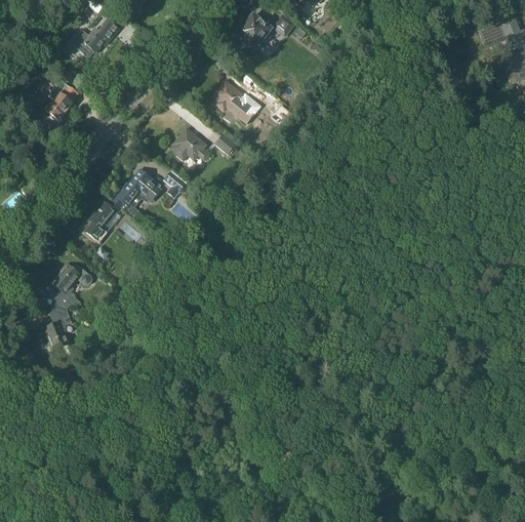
[(84,0),(89,4),(88,4),(97,12),(107,2),(105,0),(84,0)]
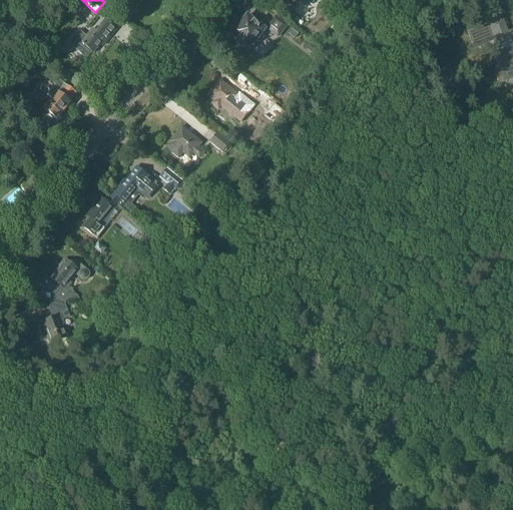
[(119,14),(113,21),(119,25),(124,18),(119,14)]
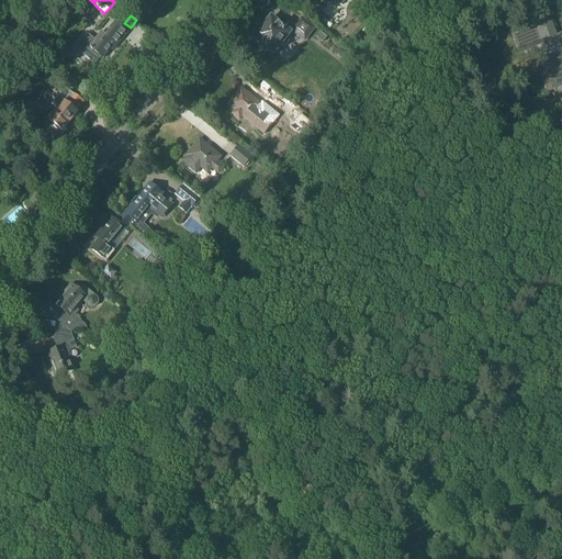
[(260,28),(258,26),(251,35),(260,42),(259,43),(261,45),(262,46),(265,47),(267,48),(267,47),(269,49),(276,41),(280,44),(281,44),(282,43),(285,42),(287,41),(289,38),(289,36),(290,33),(290,32),(290,31),(291,31),(270,15),(260,28)]
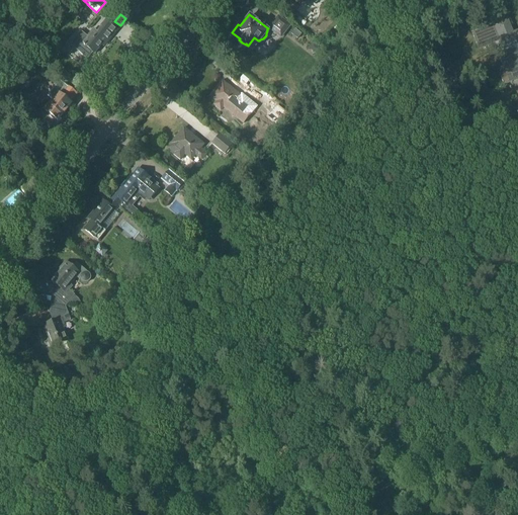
[(278,15),(269,26),(280,34),(289,23),(278,15)]
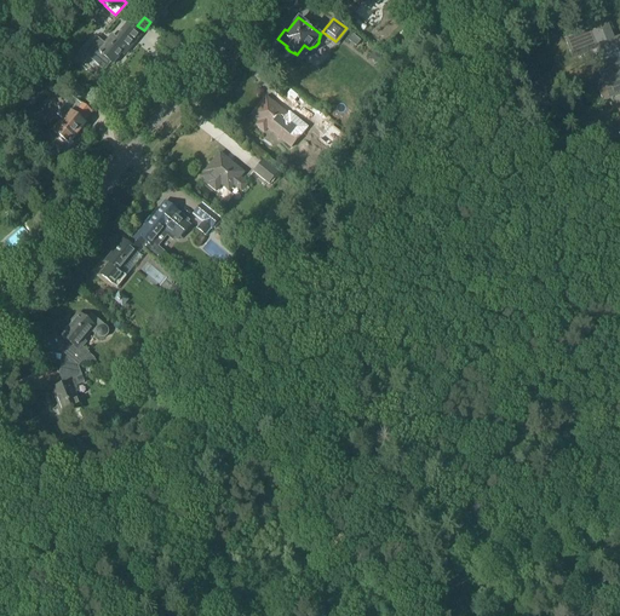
[(601,70),(606,84),(619,76),(619,72),(616,64),(619,62),(619,33),(614,35),(607,19),(566,36),(574,57),(600,46),(608,68),(601,70)]
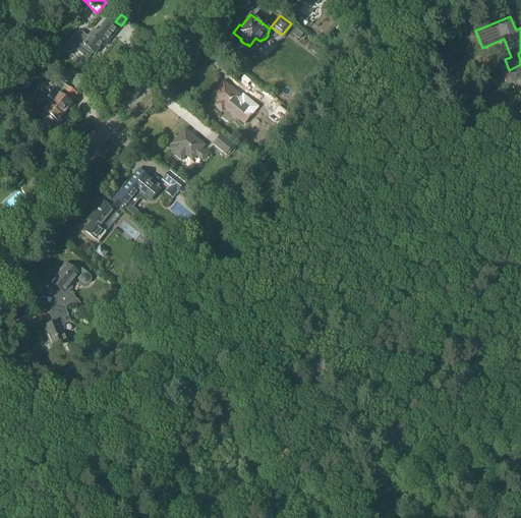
[(107,40),(117,27),(107,19),(98,31),(94,29),(88,36),(83,33),(78,39),(95,52),(100,46),(99,46),(102,42),(104,43),(106,40),(107,40)]
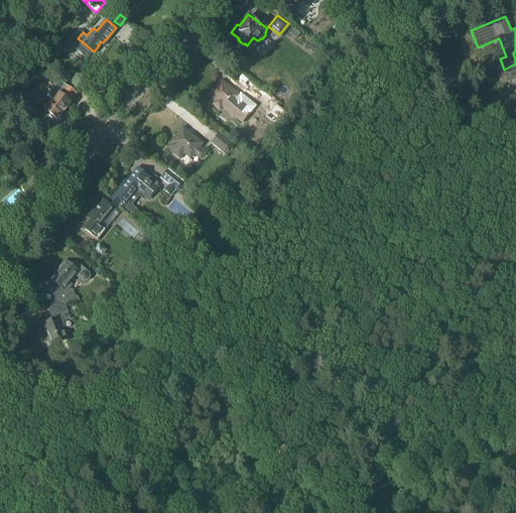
[(300,31),(293,26),(290,31),(296,36),(300,31)]
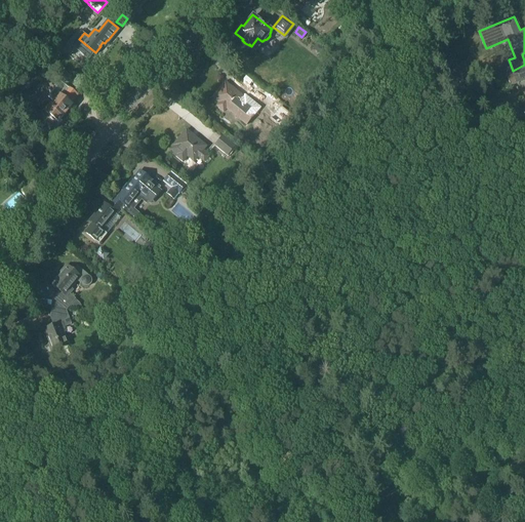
[(524,65),(513,71),(512,71),(516,82),(524,77),(524,65)]
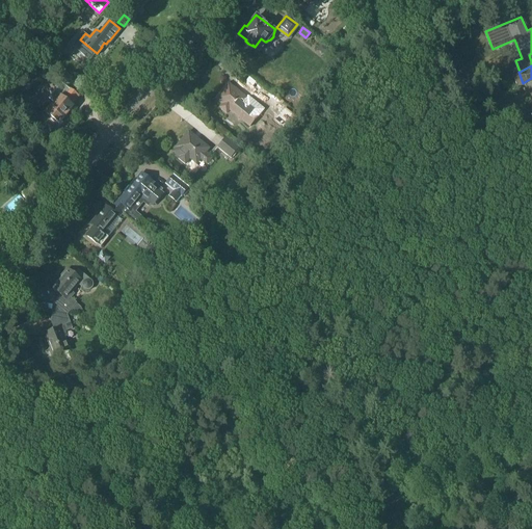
[(258,114),(243,103),(247,98),(228,82),(216,97),(222,102),(219,106),(227,111),(230,107),(236,112),(237,111),(243,116),(242,117),(249,124),(258,114)]
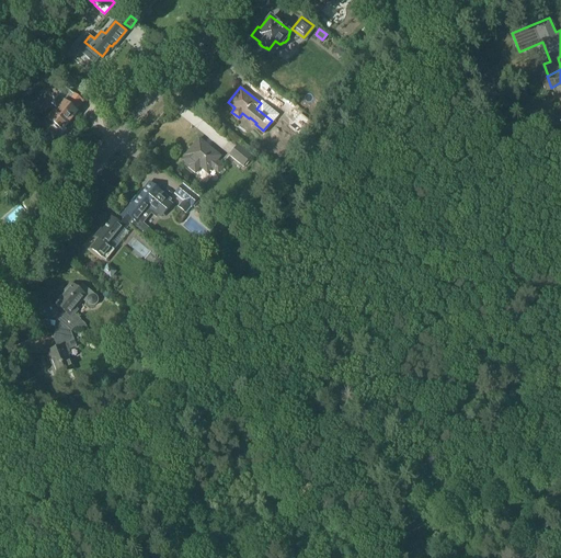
[(72,116),(77,111),(72,107),(76,102),(64,93),(59,99),(61,100),(57,106),(58,109),(55,113),(53,112),(48,117),(63,128),(66,125),(67,126),(73,117),(72,116)]
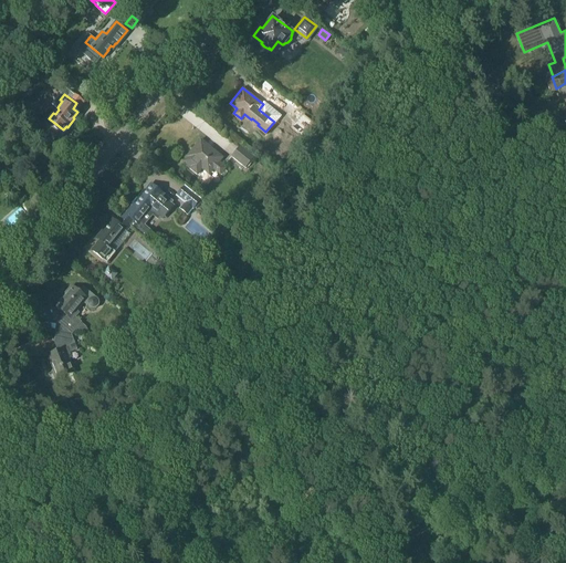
[(10,95),(2,105),(11,113),(16,107),(11,104),(16,100),(10,95)]
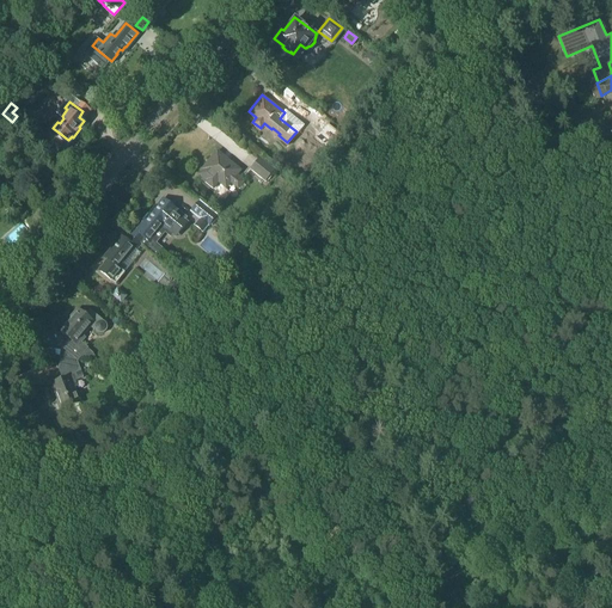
[(326,121),(314,135),(332,149),(344,135),(326,121)]
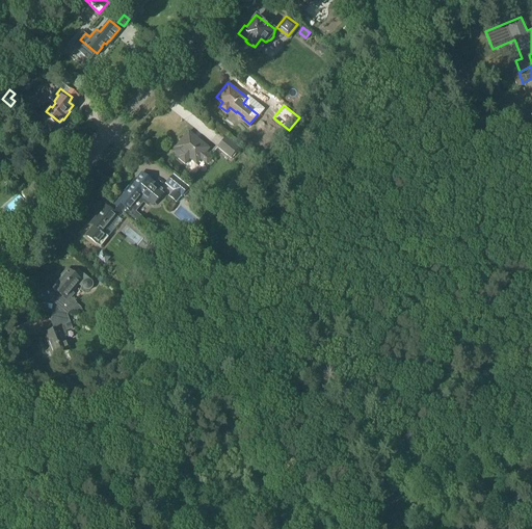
[(211,157),(205,151),(208,147),(188,131),(177,146),(173,151),(178,155),(177,156),(185,162),(190,156),(196,161),(200,156),(207,162),(211,157)]
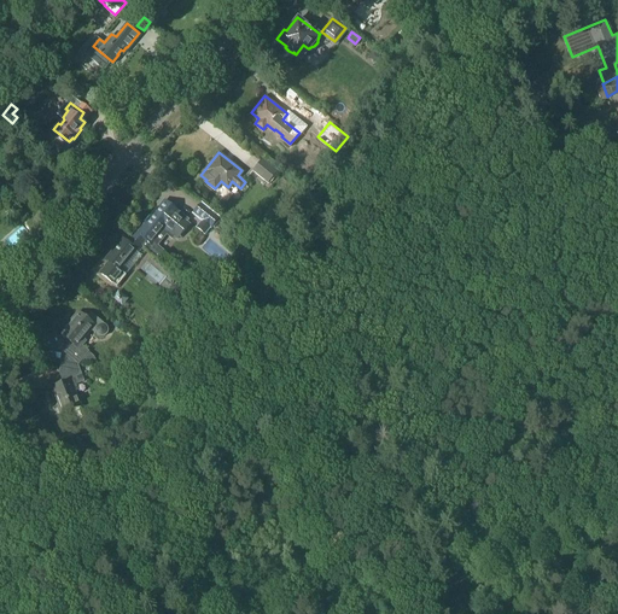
[(252,169),(267,182),(278,169),(262,157),(252,169)]
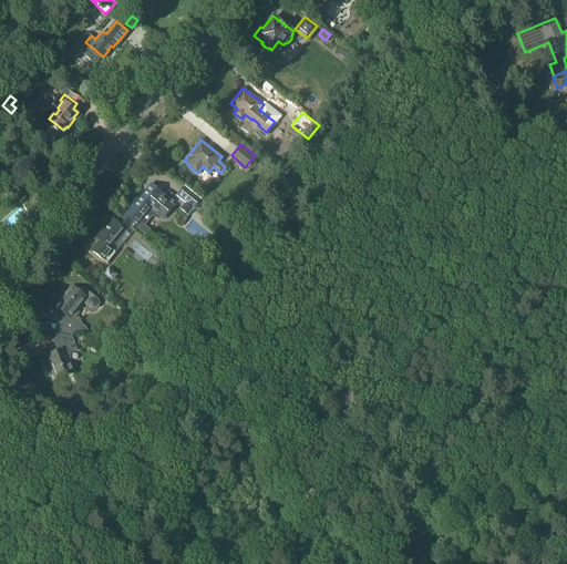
[(59,173),(52,171),(50,181),(57,183),(59,173)]
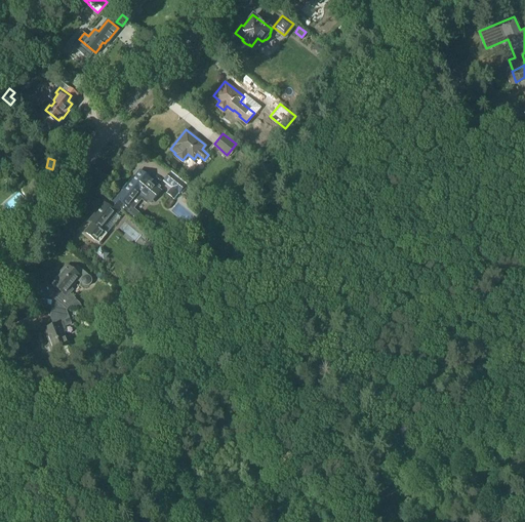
[(115,195),(112,200),(121,208),(133,217),(138,211),(133,207),(142,197),(147,201),(160,185),(139,169),(117,197),(115,195)]
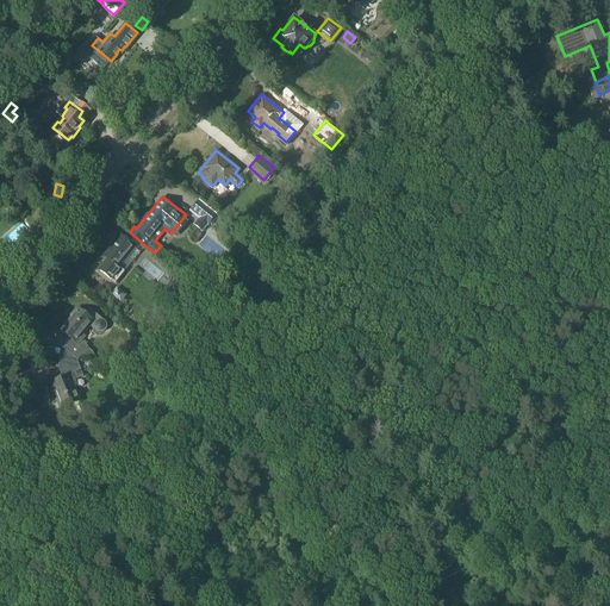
[(198,199),(191,208),(199,216),(194,223),(201,229),(207,223),(216,213),(198,199)]
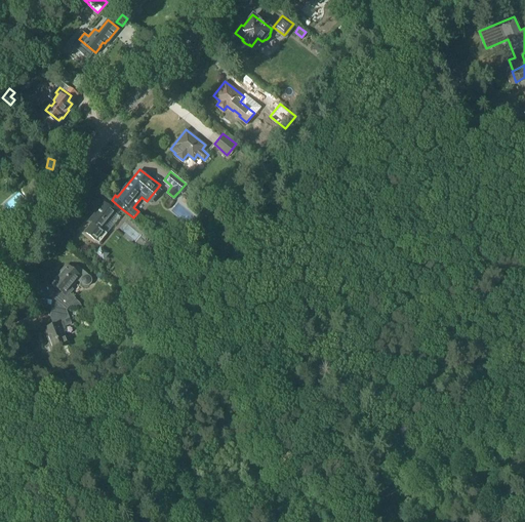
[(117,212),(121,208),(112,200),(108,204),(104,202),(90,218),(93,222),(86,231),(99,241),(107,233),(102,228),(115,211),(117,212)]
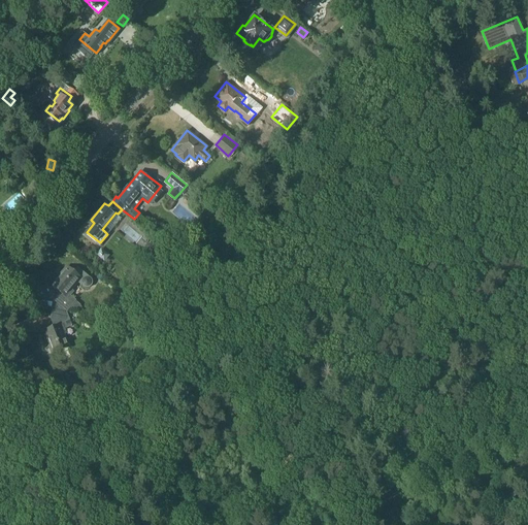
[(156,258),(162,251),(151,241),(146,241),(144,244),(144,249),(156,258)]
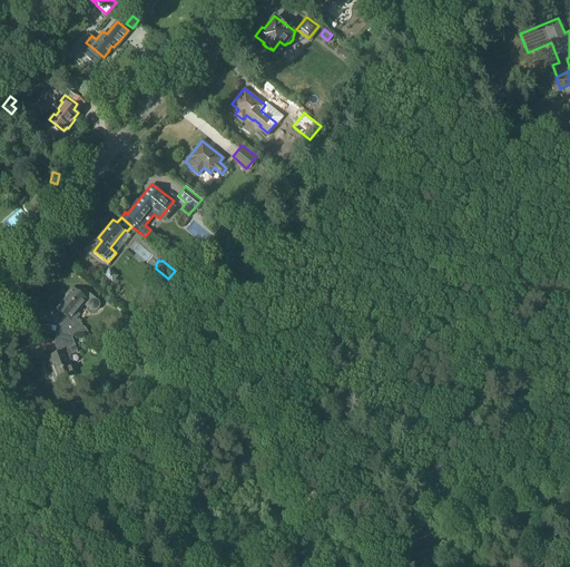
[(56,332),(72,335),(82,323),(76,318),(79,313),(77,311),(88,299),(72,286),(56,306),(66,315),(59,324),(57,322),(56,332)]
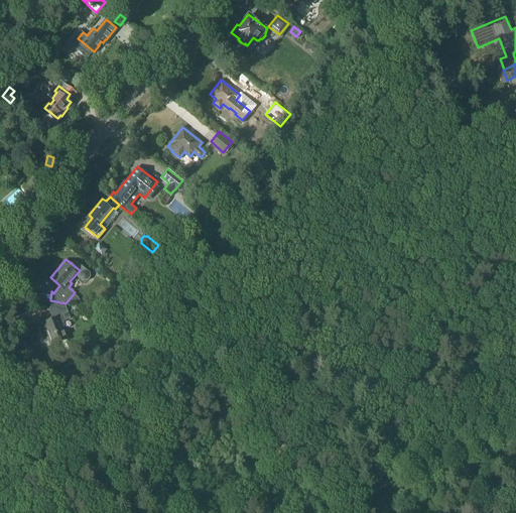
[(66,303),(50,300),(49,309),(50,308),(54,318),(42,323),(51,345),(68,338),(62,325),(65,324),(63,319),(71,316),(66,303)]
